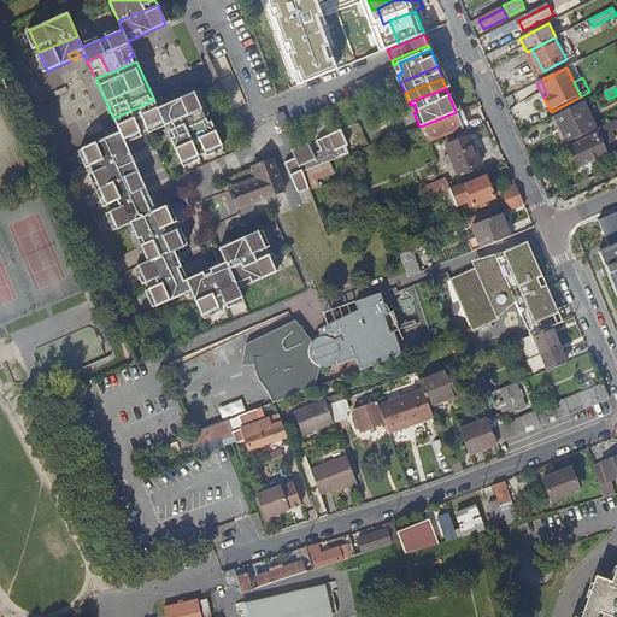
[(81,150),(82,151),(146,124),(198,103),(194,93),(158,109),(154,100),(113,118),(119,133),(81,150)]
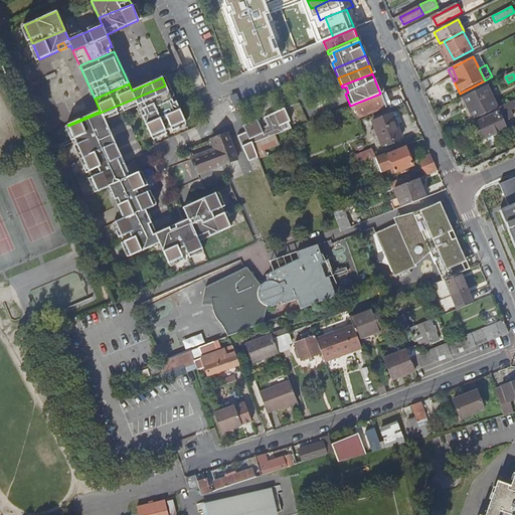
[(165,86),(122,104),(124,108),(136,103),(142,116),(173,103),(168,92),(165,86)]
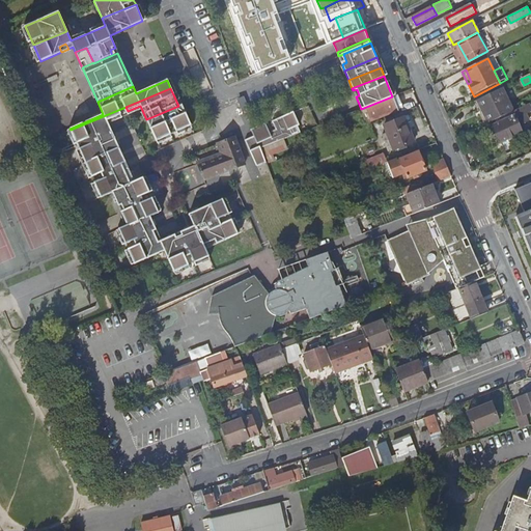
[(502,88),(479,101),(485,112),(480,114),(485,124),(513,111),(502,88)]
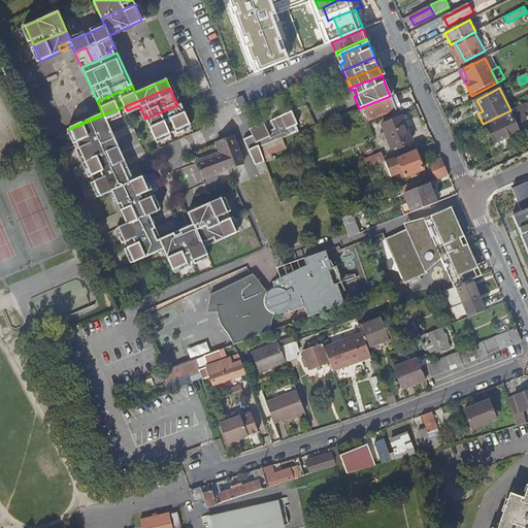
[(396,110),(390,96),(364,106),(370,121),(396,110)]
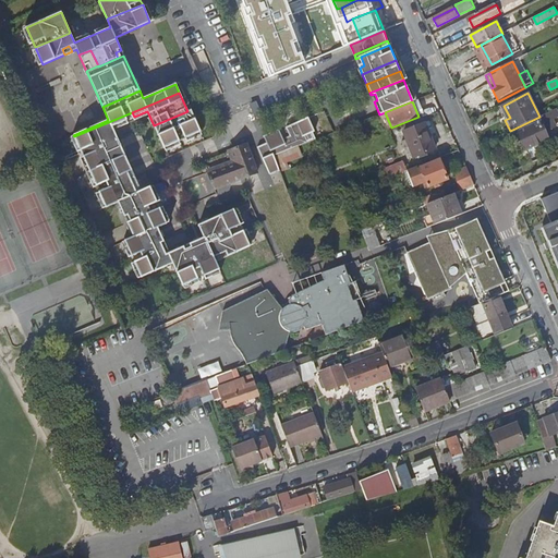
[(187,111),(154,125),(161,141),(198,125),(191,110),(187,111)]
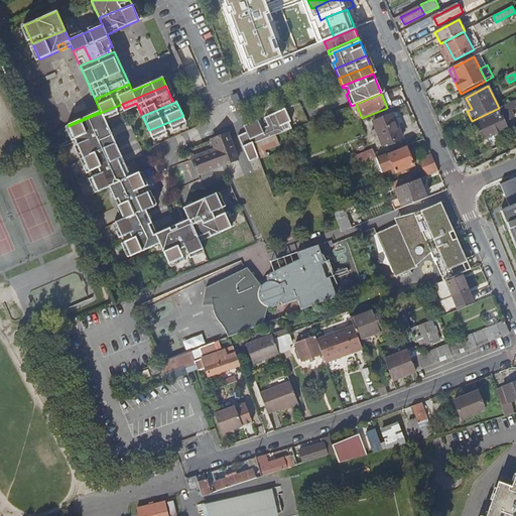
[(122,104),(69,126),(83,157),(116,144),(104,118),(124,108),(122,104)]
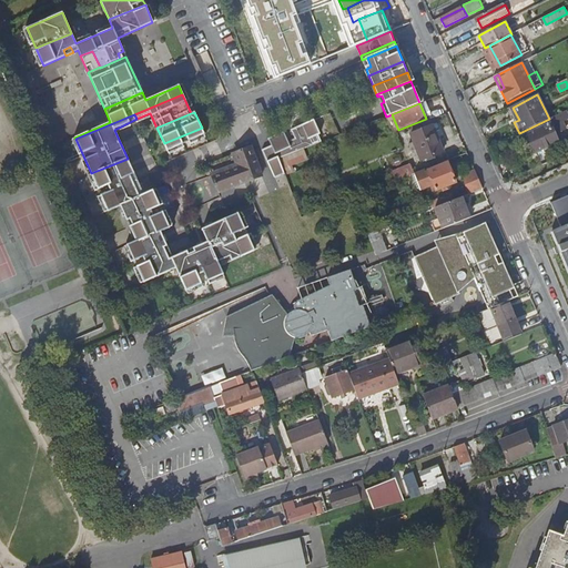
[(563,121),(559,114),(549,119),(551,122),(527,133),(537,153),(560,141),(553,125),(563,121)]
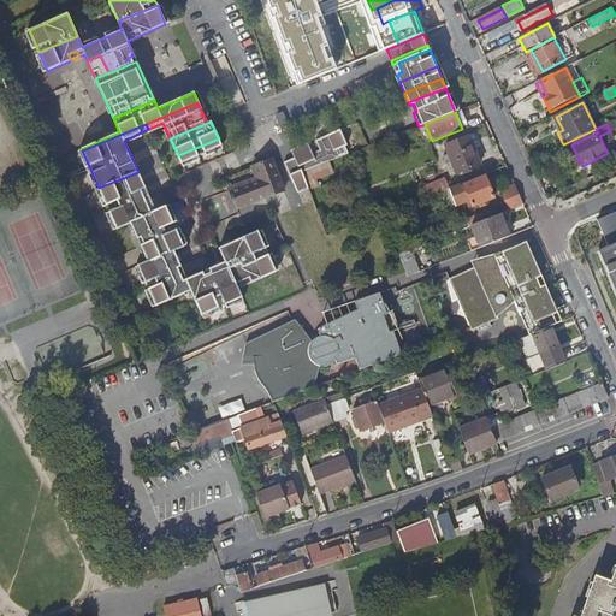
[(297,190),(308,185),(303,173),(330,163),(347,155),(343,147),(345,146),(339,130),(317,140),(320,149),(314,152),(309,140),(291,147),(295,155),(284,159),(297,190)]
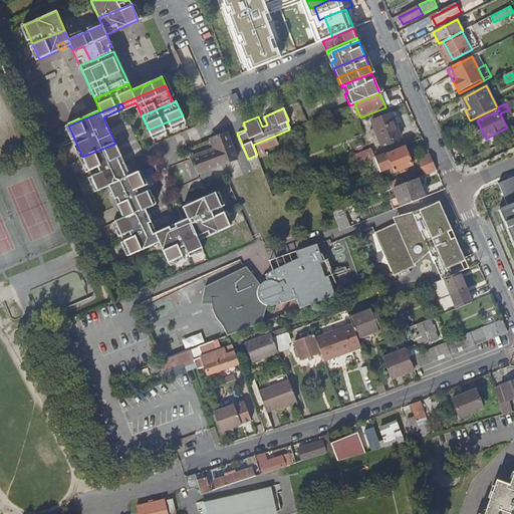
[(402,137),(392,113),(371,121),(374,127),(369,130),(372,136),(376,135),(380,145),(402,137)]
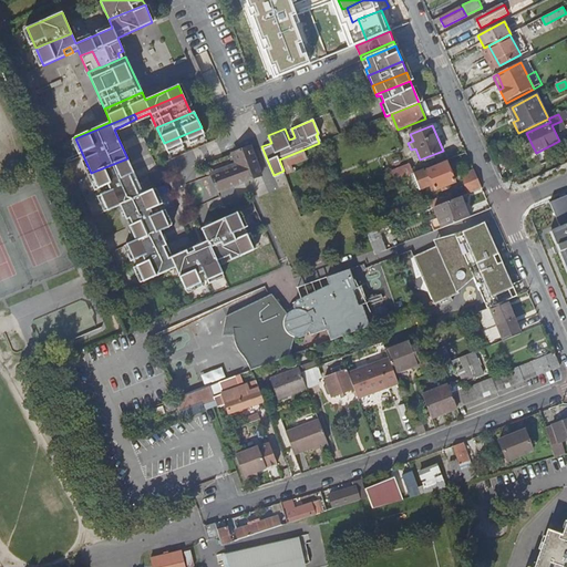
[(202,127),(164,143),(167,151),(204,133),(202,127)]
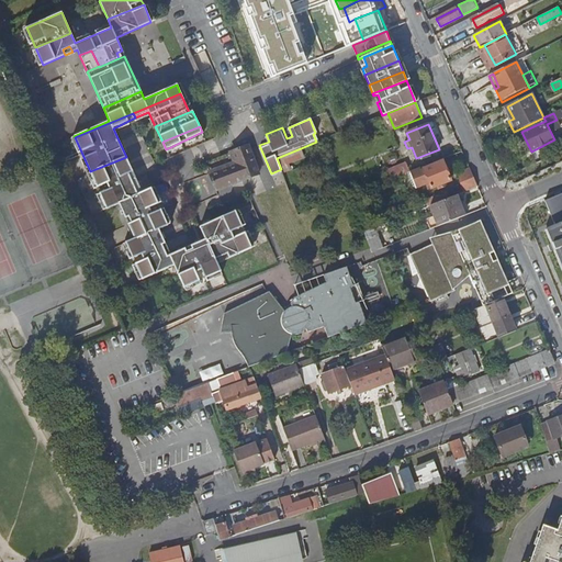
[(138,135),(123,139),(124,146),(141,143),(138,135)]
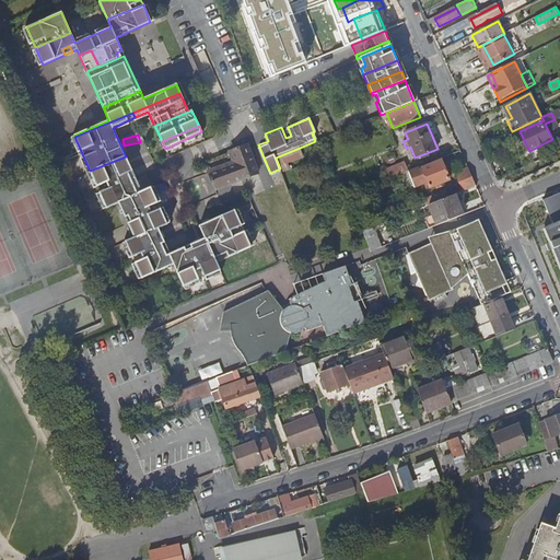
[(209,173),(216,189),(258,173),(253,158),(248,149),(247,144),(231,151),(235,163),(209,173)]
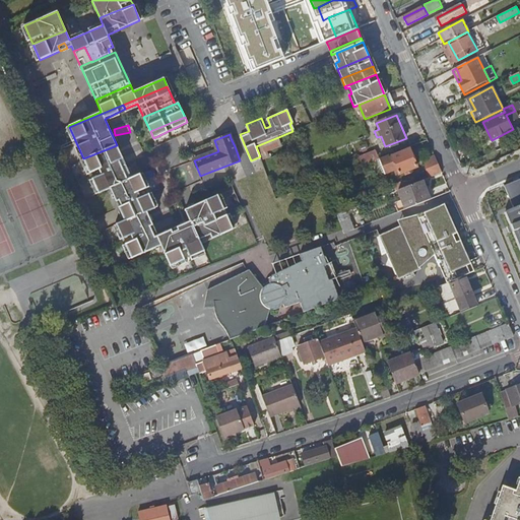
[(256,146),(260,156),(261,160),(269,157),(267,151),(282,146),(278,137),(256,146)]
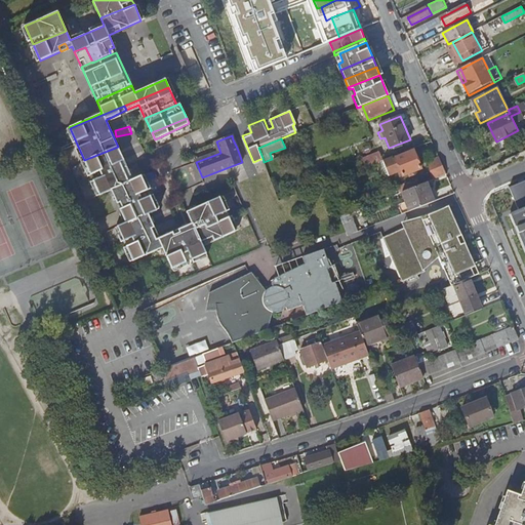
[(84,160),(91,177),(122,166),(120,162),(124,160),(118,147),(84,160)]
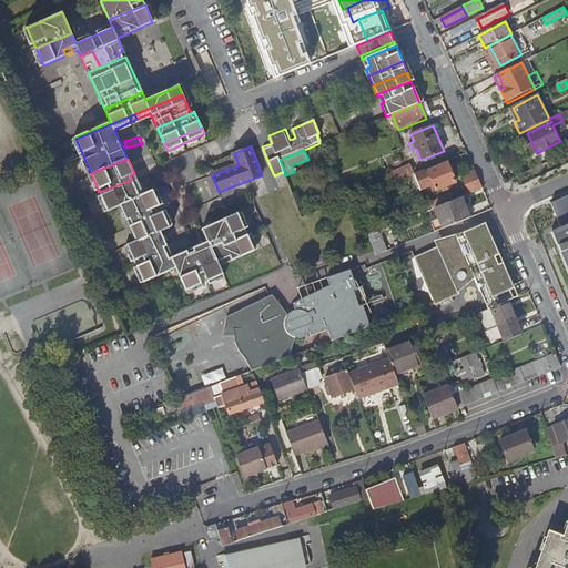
[(432,188),(434,192),(456,182),(448,163),(426,172),(425,169),(414,173),(412,174),(418,190),(422,191),(432,188)]
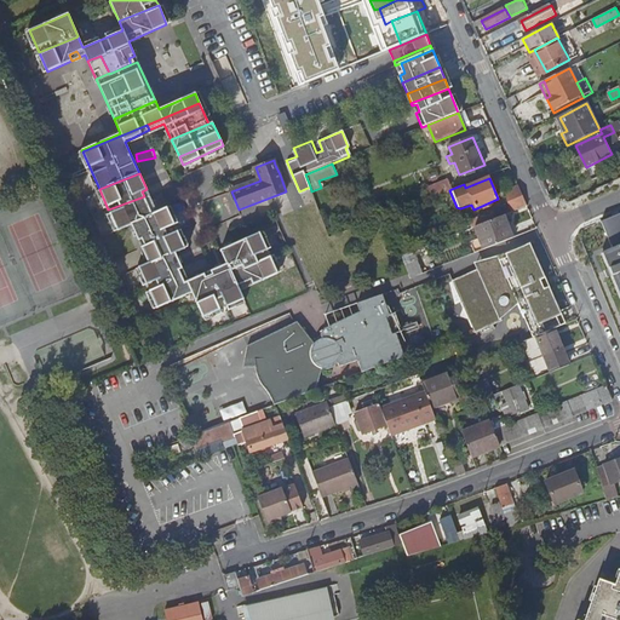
[(424,189),(428,199),(449,190),(452,189),(448,179),(424,189)]
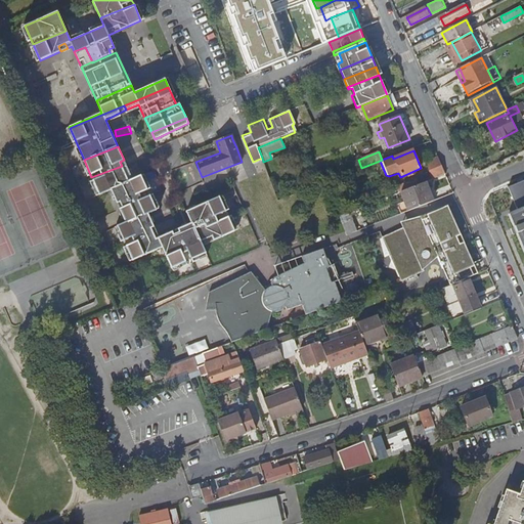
[(428,163),(435,179),(445,175),(438,159),(428,163)]
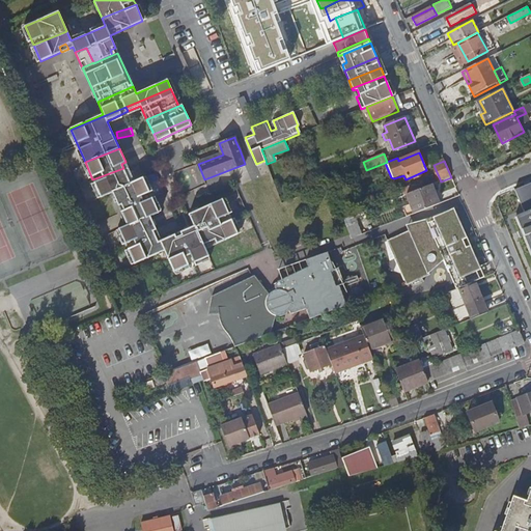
[(123,168),(92,179),(101,197),(112,192),(116,201),(148,190),(143,177),(135,182),(129,168),(124,170),(123,168)]
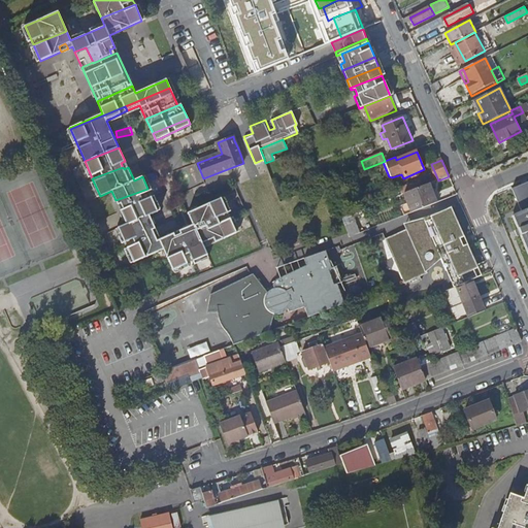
[(399,189),(402,195),(405,194),(423,187),(421,179),(399,189)]
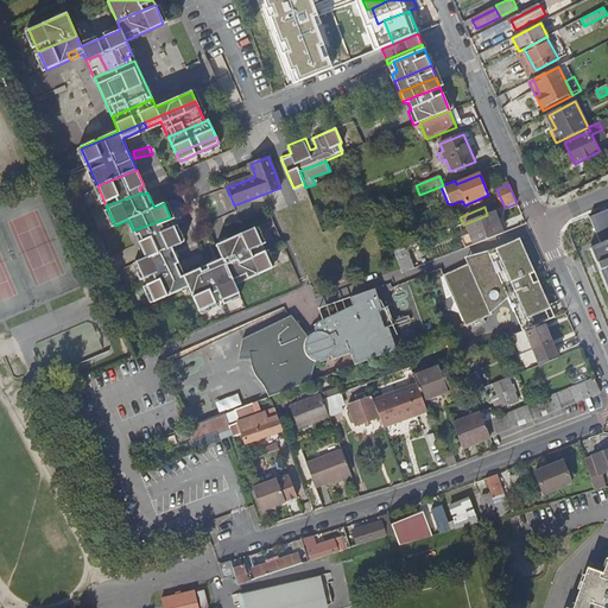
[(607,210),(591,219),(601,245),(607,241),(607,210)]
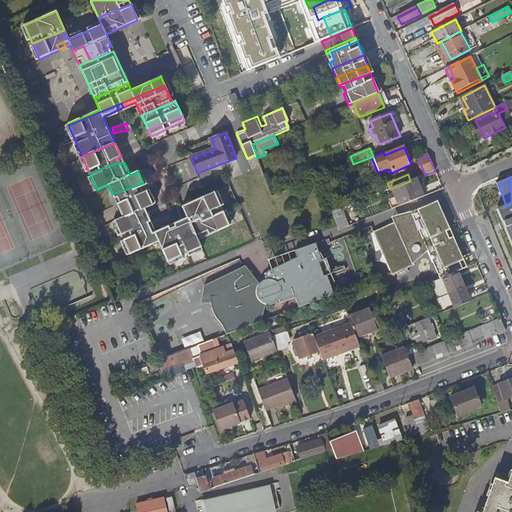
[(410,181),(393,188),(399,207),(423,197),(416,178),(410,181)]
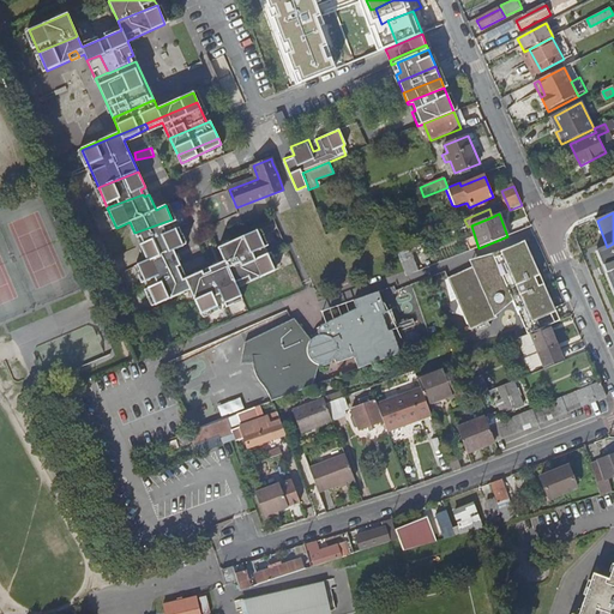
[(172,220),(134,233),(137,239),(140,238),(143,244),(140,245),(143,251),(180,238),(172,220)]
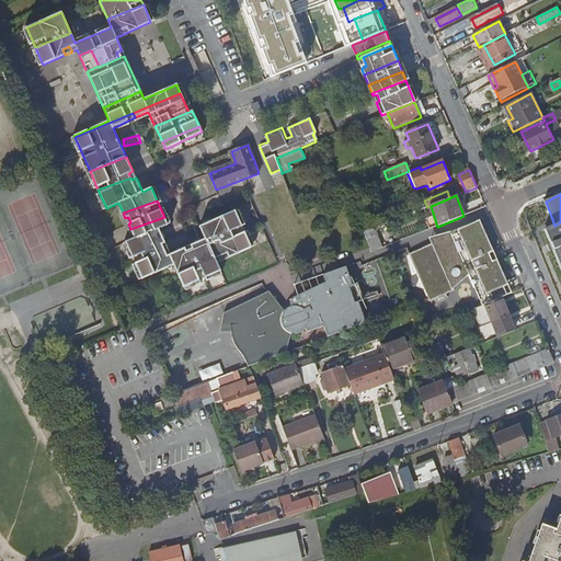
[(163,239),(129,251),(144,278),(174,263),(183,281),(195,276),(220,265),(218,262),(235,254),(229,241),(247,235),(236,210),(235,210),(233,210),(213,220),(215,226),(209,229),(206,222),(199,226),(205,239),(191,244),(193,249),(186,251),(185,248),(171,254),(168,249),(164,250),(161,244),(165,243),(163,239)]
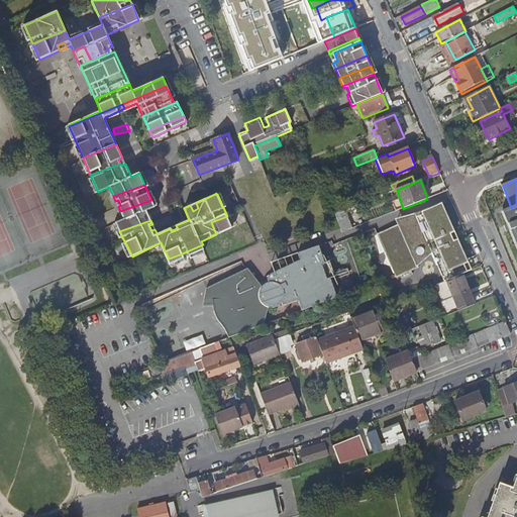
[(115,223),(119,231),(150,220),(145,211),(154,207),(151,200),(120,211),(124,219),(115,223)]
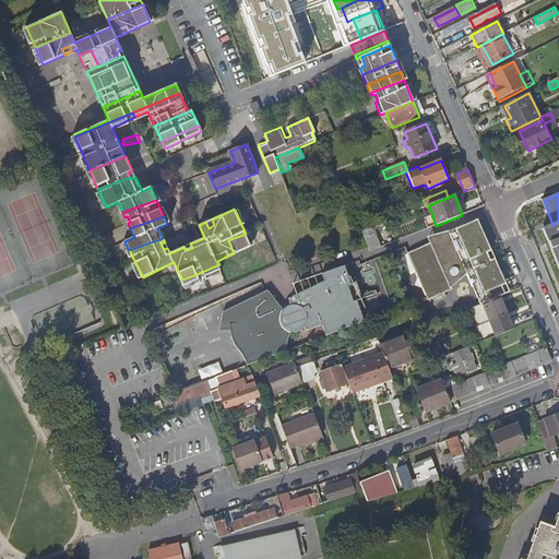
[(214,225),(212,219),(205,222),(209,228),(214,225)]
